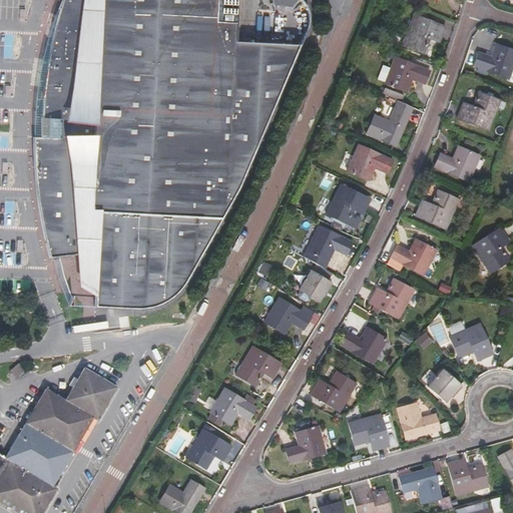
[(78,268),(81,285),(93,294),(92,308),(120,309),(135,310),(149,308),(161,303),(161,299),(167,300),(178,290),(183,283),(190,269),(188,268),(189,262),(193,264),(235,188),(299,61),(265,60),(233,58),(234,41),(236,0),(60,0),(54,20),(49,45),(44,70),(42,89),(40,106),(40,118),(47,118),(47,137),(31,137),(31,151),(33,172),(36,199),(40,226),(44,244),(48,258),(76,254),(78,268)]
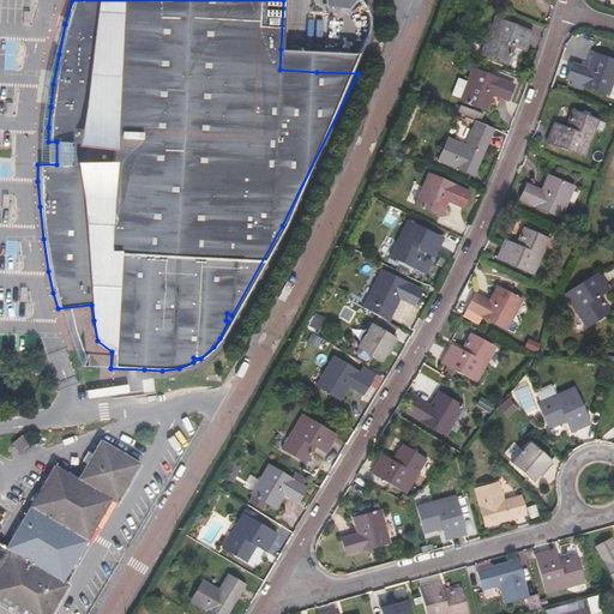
[(534,32),(497,18),(481,55),(507,66),(515,48),(525,53),(534,32)]
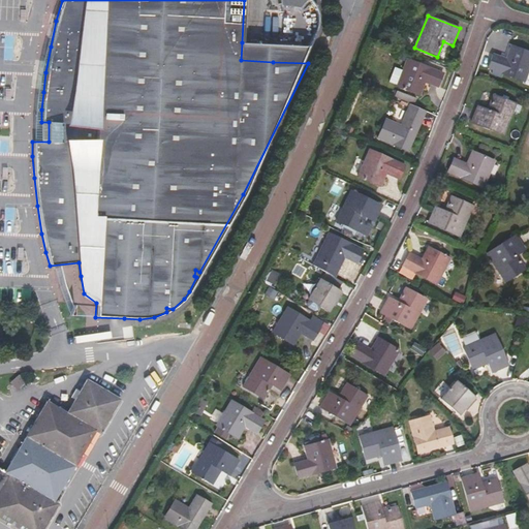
[(274,43),(242,42),(241,60),(273,62),(274,43)]
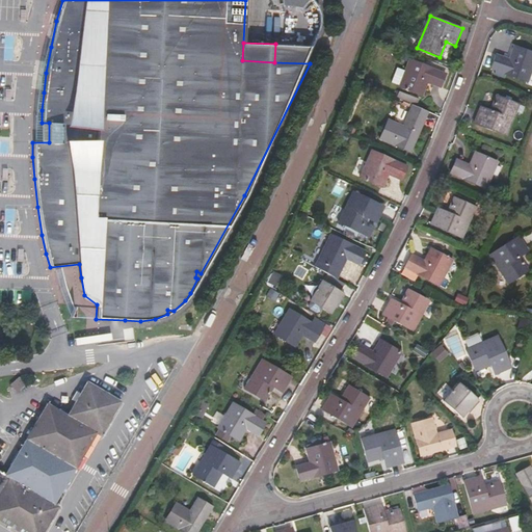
[(531,69),(531,53),(514,47),(510,59),(497,54),(491,69),(528,82),(531,69)]
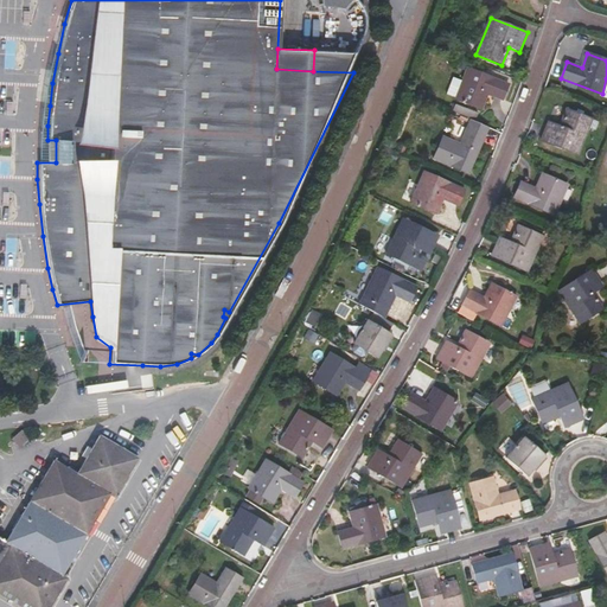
[(509,84),(467,69),(455,98),(481,109),(486,95),(502,101),(509,84)]
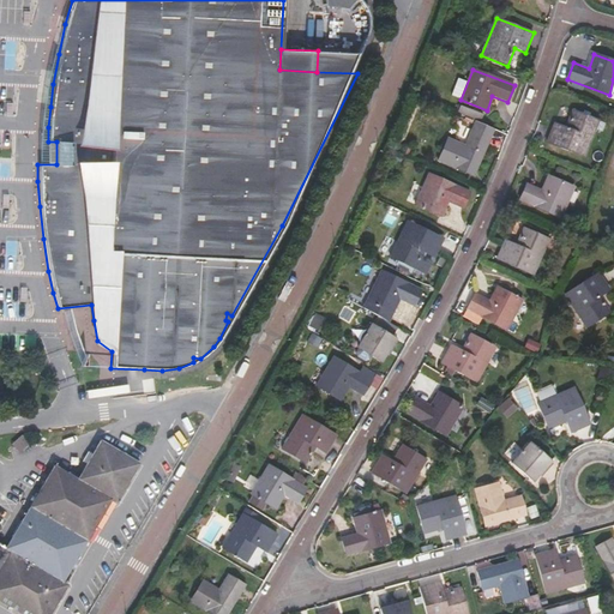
[(482,116),(459,108),(457,114),(479,124),(482,116)]
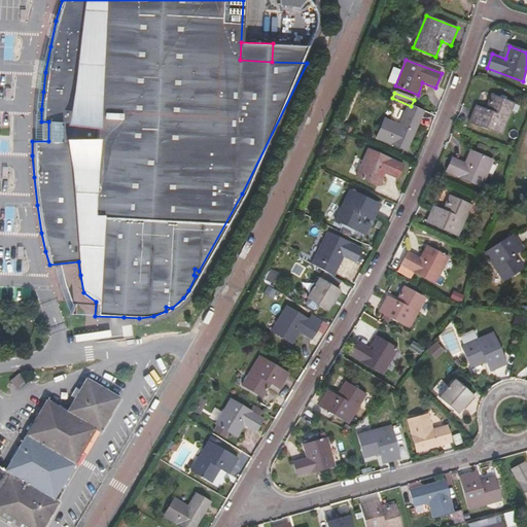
[(514,103),(492,95),(486,109),(476,106),(468,123),(501,136),(514,103)]
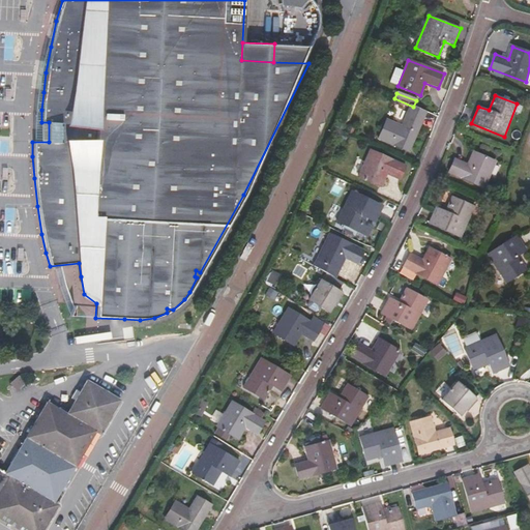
[(424,120),(407,113),(402,125),(387,119),(378,140),(410,152),(424,120)]
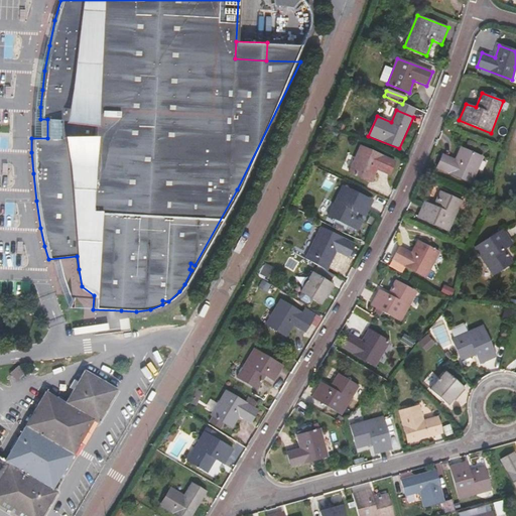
[(395,161),(360,146),(349,172),(371,181),(376,170),(388,175),(395,161)]
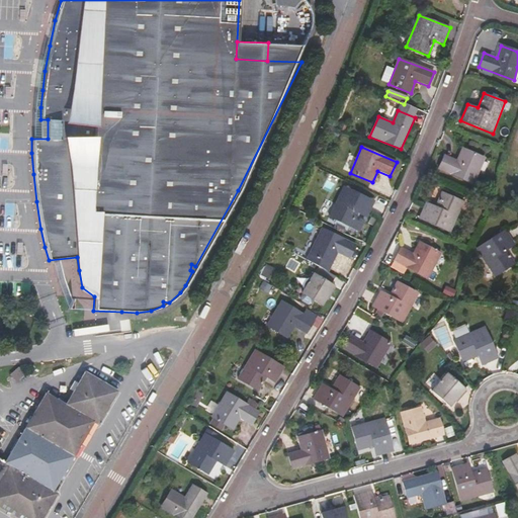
[(484,159),(462,150),(457,161),(444,156),(438,169),(472,184),(484,159)]
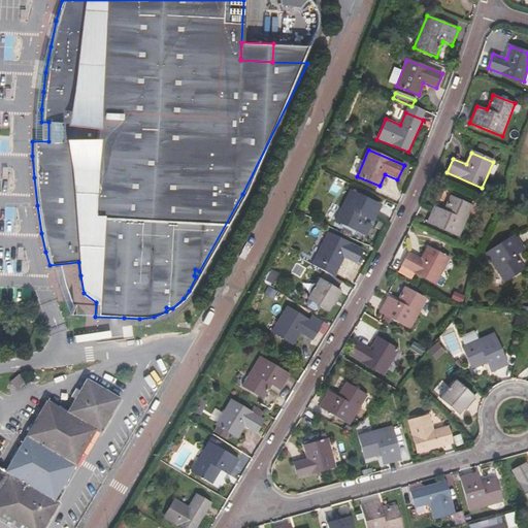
[(383,205),(351,190),(334,222),(357,233),(364,218),(373,223),(383,205)]
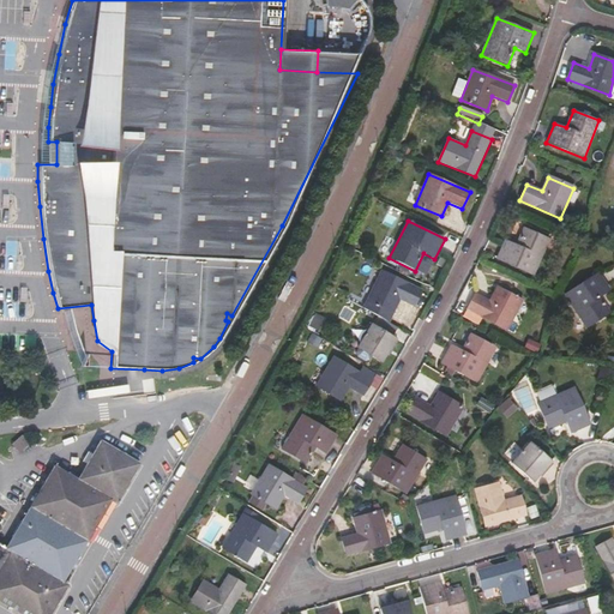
[(549,240),(524,228),(517,246),(505,240),(497,259),(533,277),(549,240)]
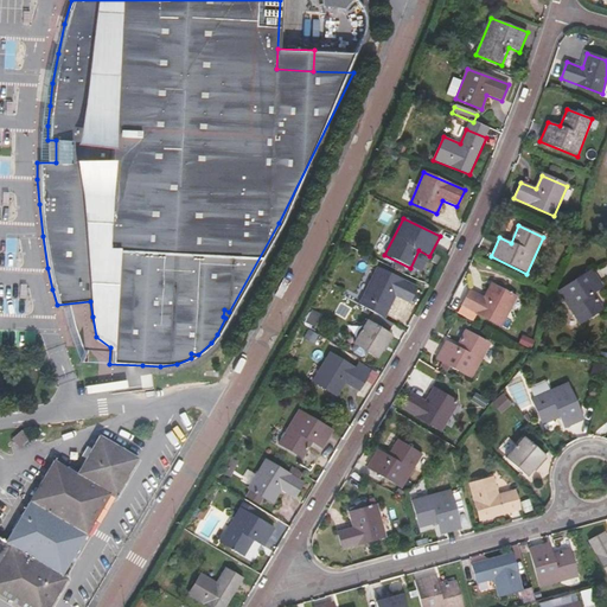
[(384,319),(395,296),(397,294),(402,296),(400,299),(409,304),(417,288),(377,269),(363,298),(374,302),(369,311),(384,319)]
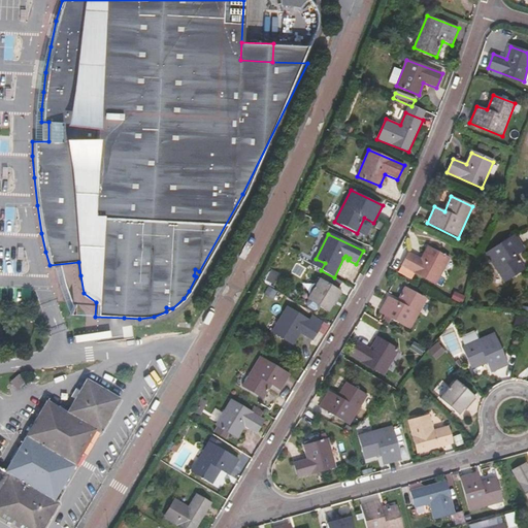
[(525,251),(515,234),(486,254),(504,283),(525,270),(516,256),(525,251)]
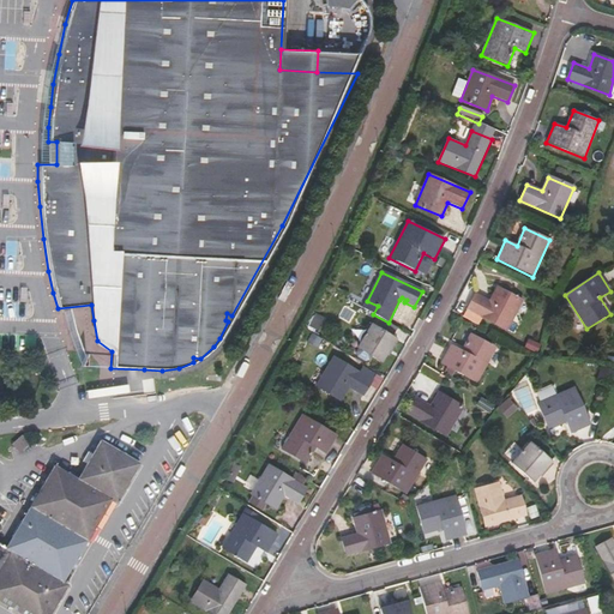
[(521,301),(498,289),(491,301),(476,294),(468,309),(506,330),(521,301)]
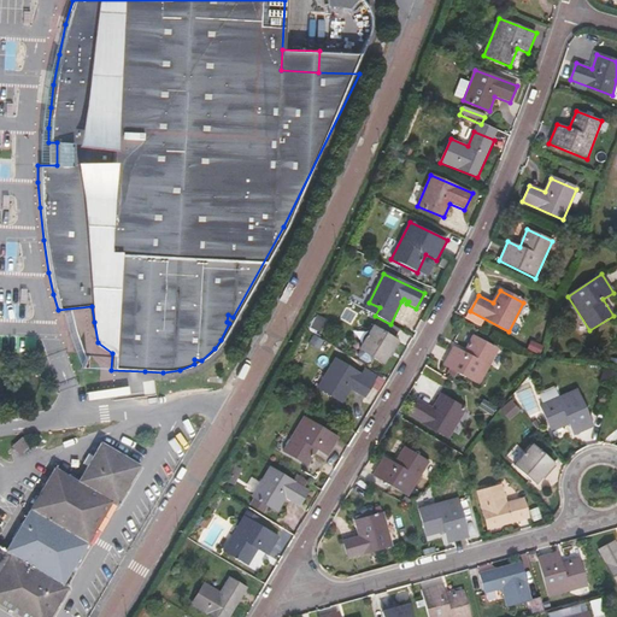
[(388,356),(397,341),(372,327),(357,353),(357,357),(369,365),(371,364),(375,359),(383,364),(388,356)]
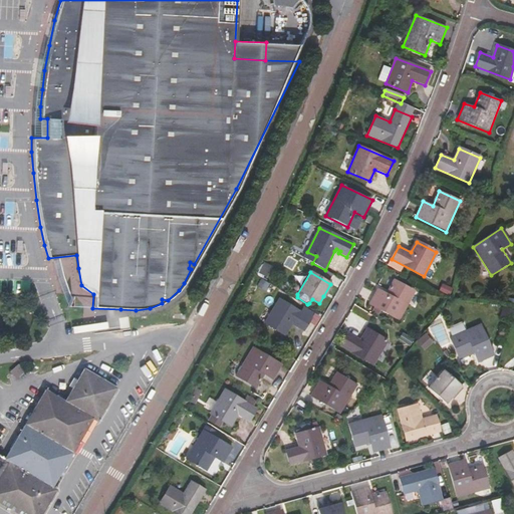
[(415,291),(395,280),(387,294),(377,289),(369,304),(399,321),(415,291)]
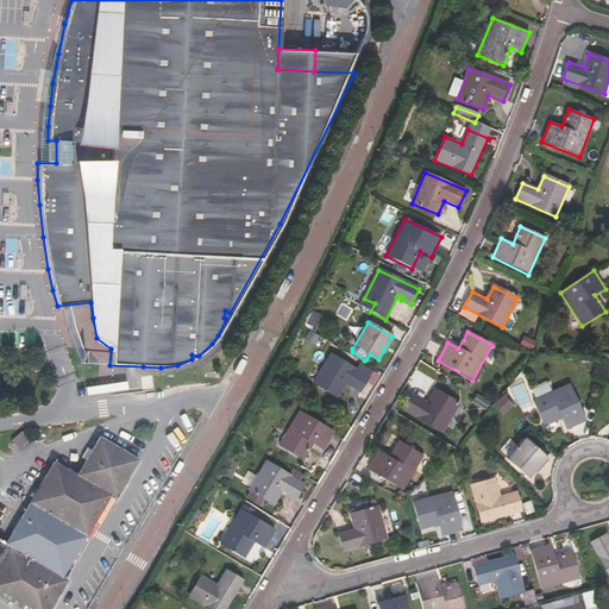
[(395,339),(391,337),(383,351),(387,353),(395,339)]
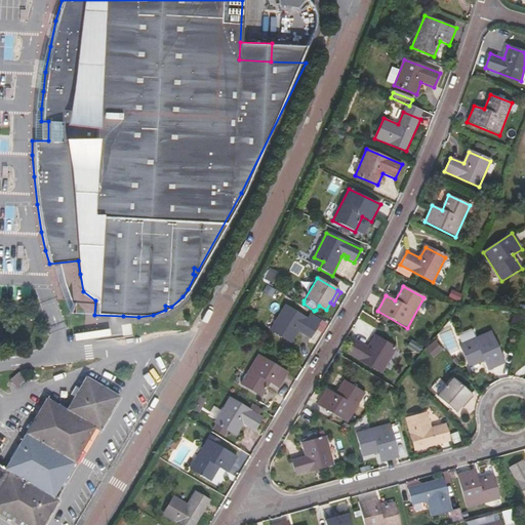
[(318,325),(285,306),(271,330),(291,342),(298,331),(310,338),(318,325)]
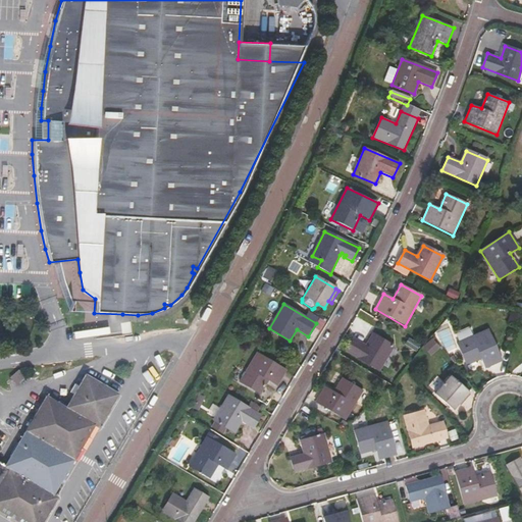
[(503,362),(488,329),(470,337),(468,333),(455,340),(457,344),(466,366),(481,360),(485,369),(503,362)]
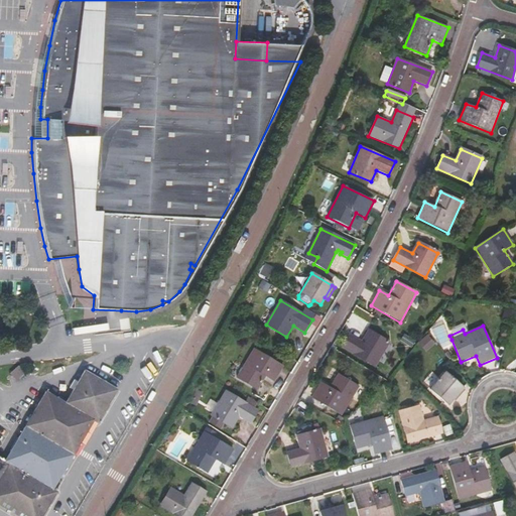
[(388,344),(369,332),(362,342),(350,335),(343,348),(374,367),(388,344)]
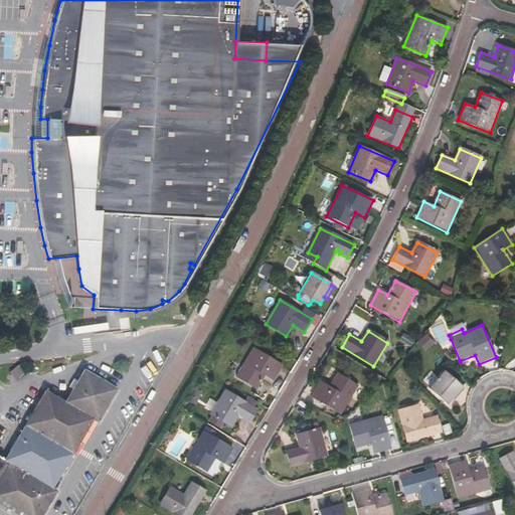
[(284,365),(254,347),(236,377),(256,389),(265,376),(274,381),(284,365)]
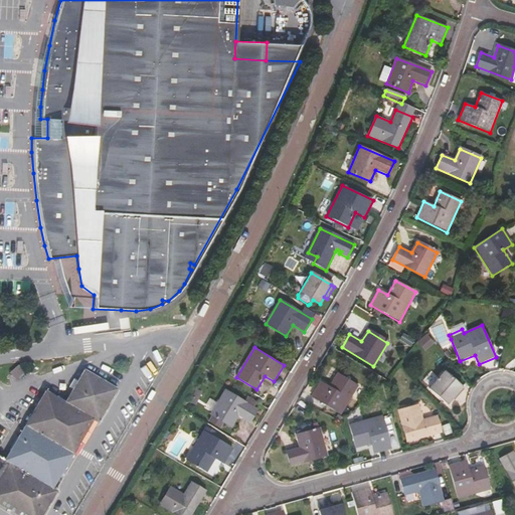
[(17,364),(8,372),(14,379),(23,371),(17,364)]
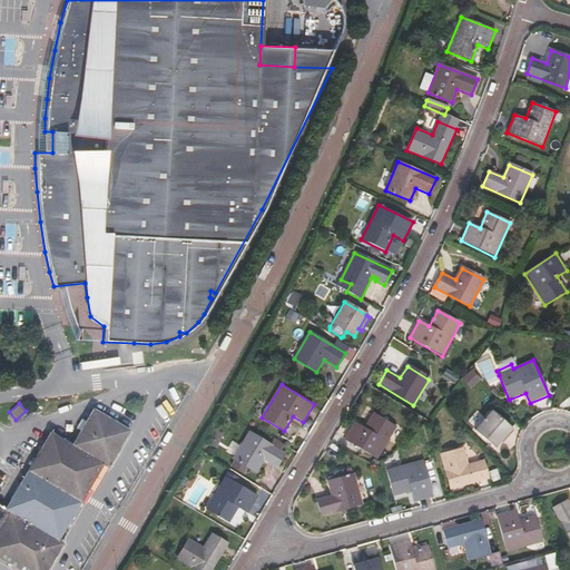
[(106,415),(92,408),(70,445),(49,432),(38,452),(10,499),(5,509),(0,505),(0,559),(19,569),(47,569),(64,543),(58,540),(102,464),(108,468),(130,430),(106,415)]
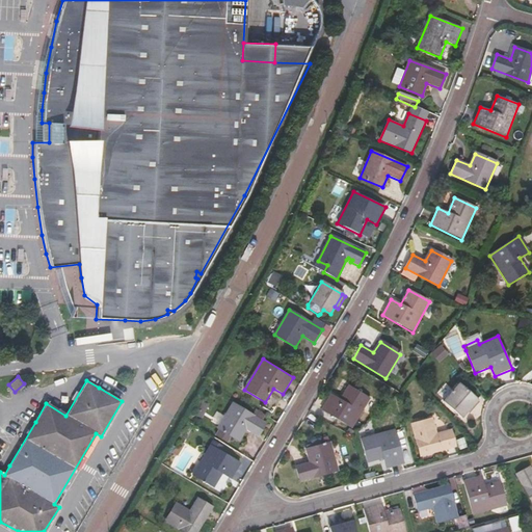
[(467,411),(477,400),(458,384),(444,401),(461,418),(467,411)]
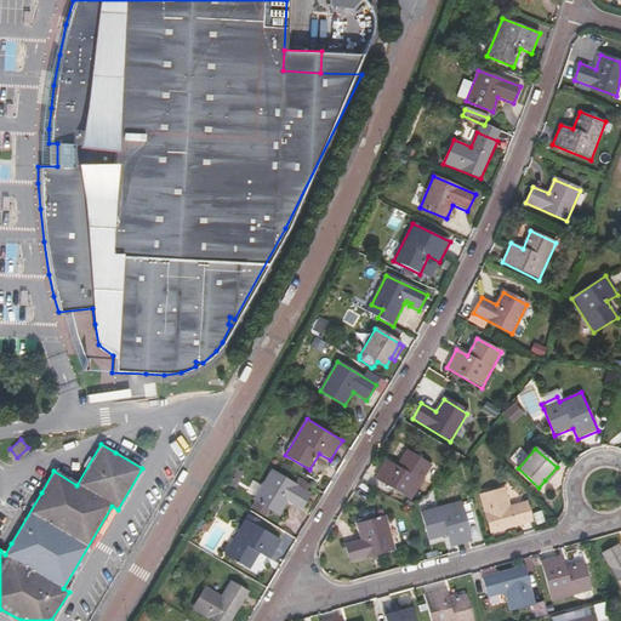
[(431,465),(408,450),(398,467),(386,461),(375,479),(410,500),(431,465)]
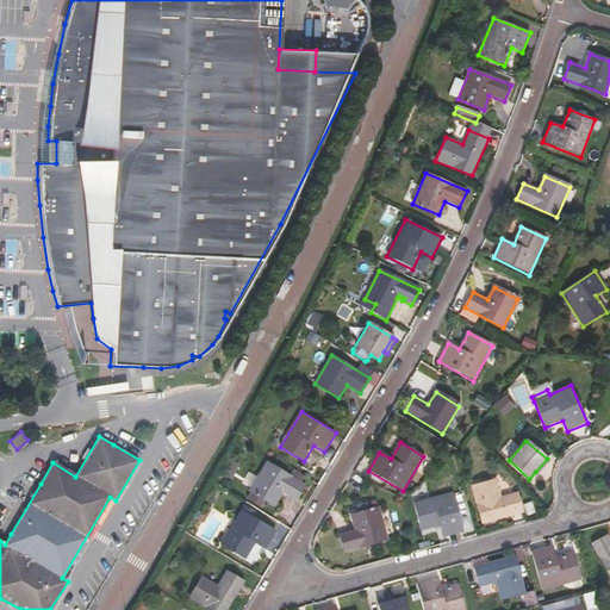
[(549,461),(547,459),(535,472),(537,475),(549,461)]
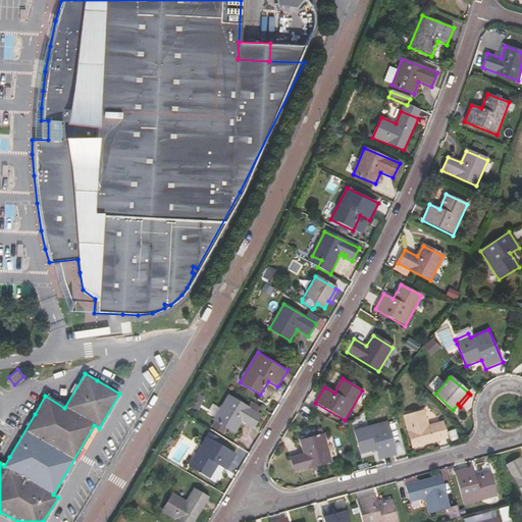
[(249,409),(228,396),(214,420),(235,432),(241,422),(253,428),(261,416),(249,409)]
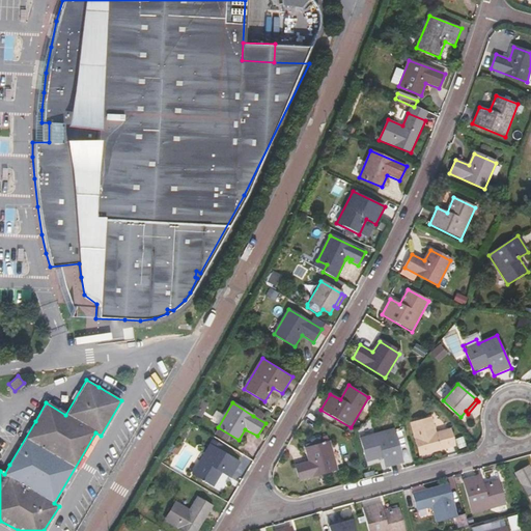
[(269,417),(256,410),(253,416),(266,423),(269,417)]
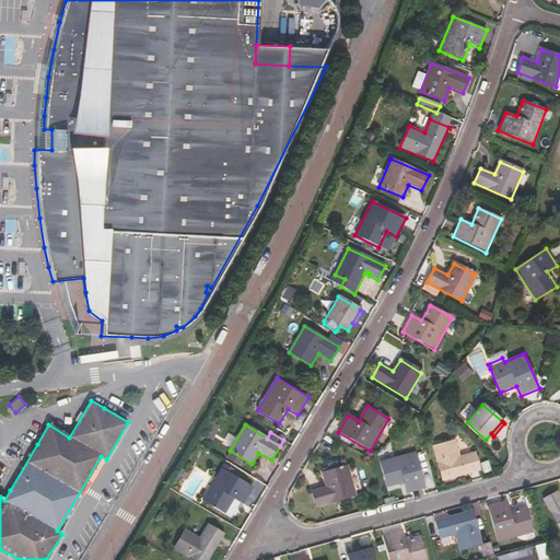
[(459,456),(456,441),(433,446),(443,481),(479,471),(474,453),(459,456)]
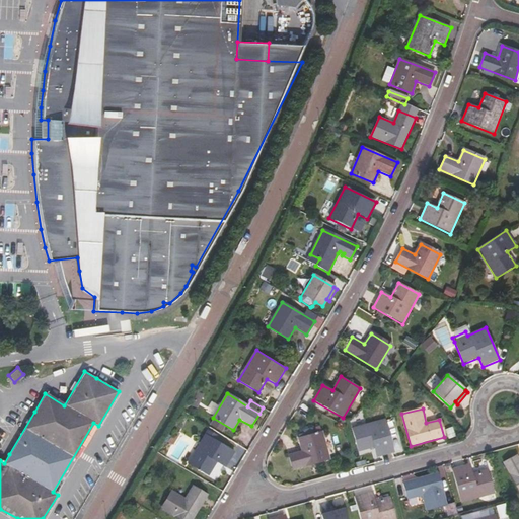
[(394,453),(385,420),(352,429),(358,451),(374,447),(376,457),(394,453)]
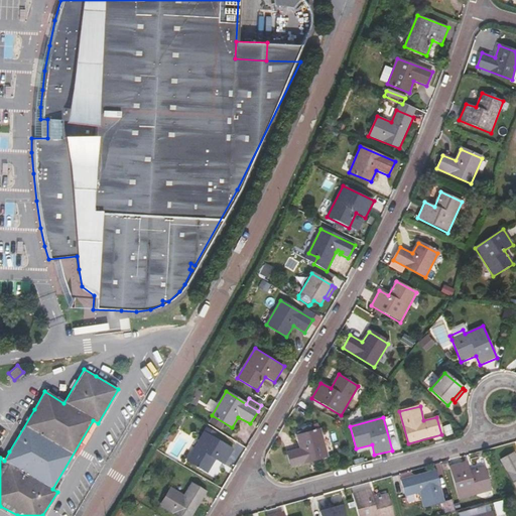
[(327,457),(319,430),(297,436),(300,448),(287,453),(291,467),(327,457)]
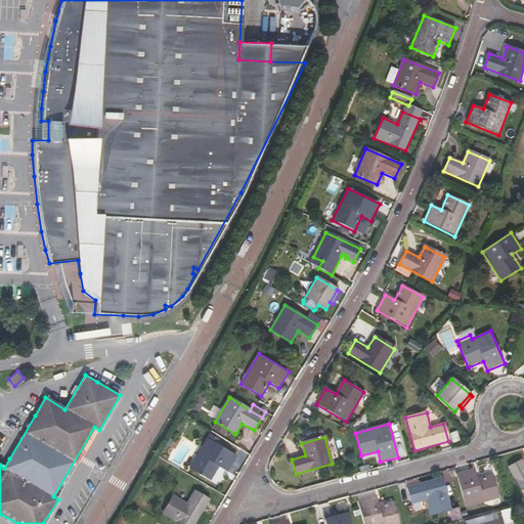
[(237,455),(208,438),(189,469),(210,480),(218,467),(227,472),(237,455)]
